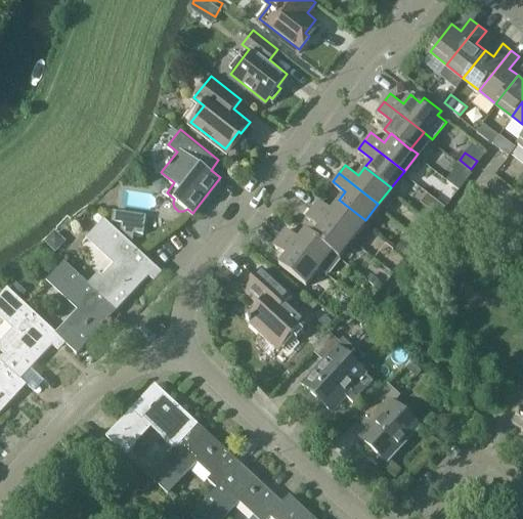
[(313,206),(352,236),(365,220),(339,200),(333,208),(319,198),(313,206)]
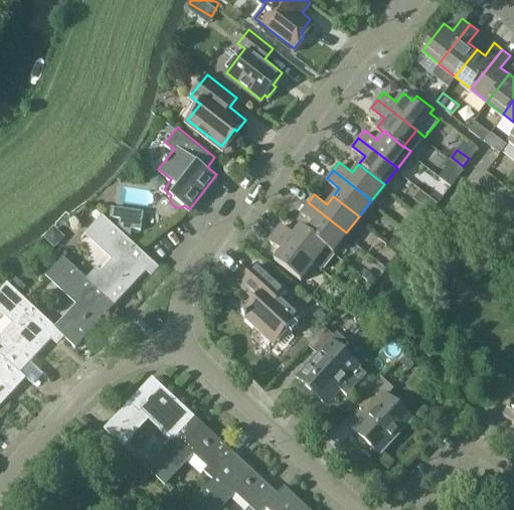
[(346,232),(308,202),(302,210),(314,220),(308,228),(307,229),(333,249),(346,232)]
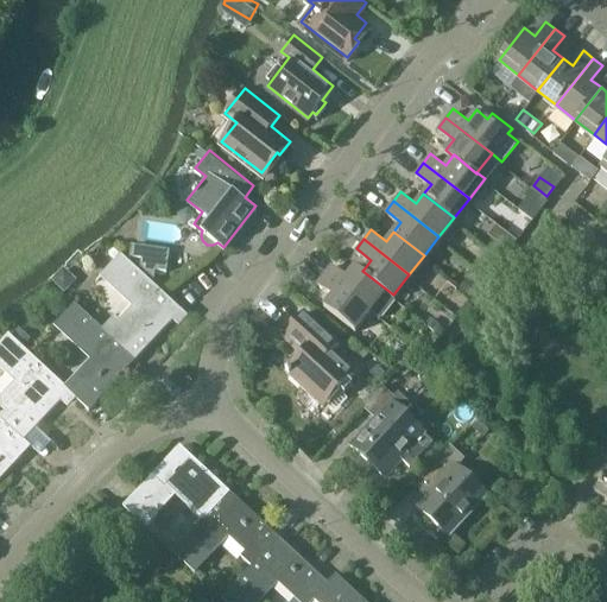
[(115,312),(102,327),(111,334),(136,356),(174,316),(177,319),(185,310),(120,249),(103,267),(137,298),(120,316),(115,312)]
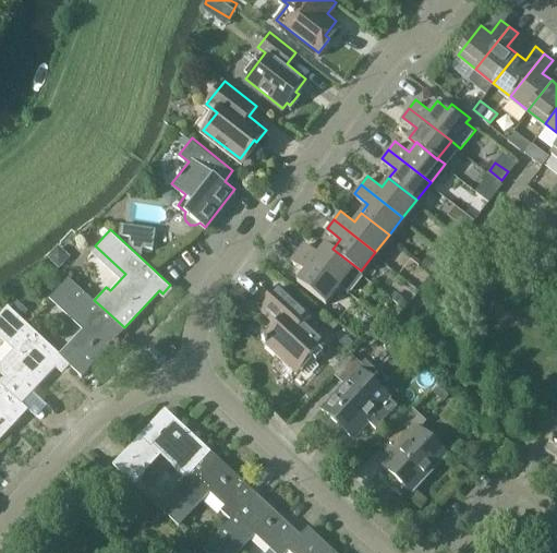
[(130,242),(142,253),(144,244),(154,247),(154,240),(131,237),(130,242)]
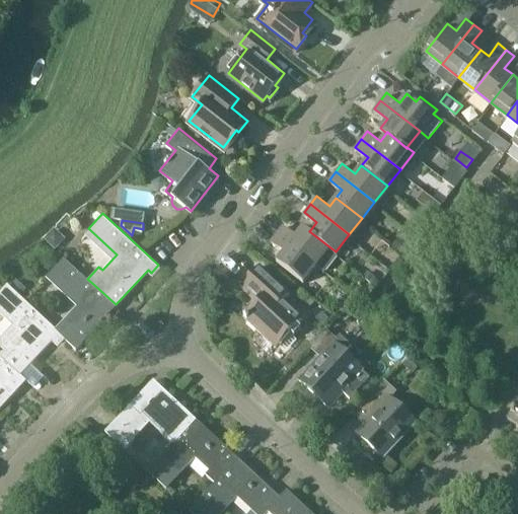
[(278,232),(316,263),(325,270),(338,253),(336,251),(309,231),(310,230),(303,225),(296,234),(284,224),(278,232)]
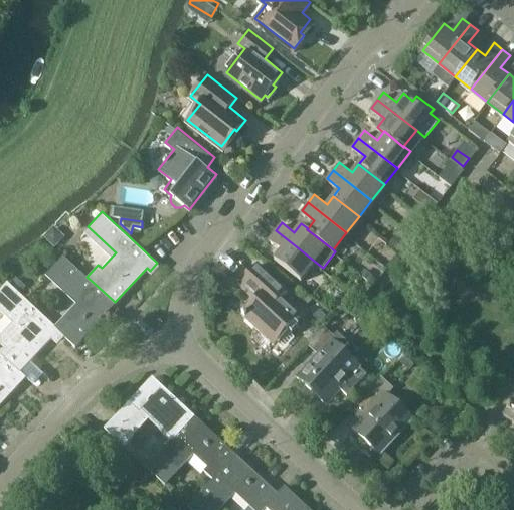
[(314,261),(276,230),(269,237),(282,247),(275,257),(301,278),(314,261)]
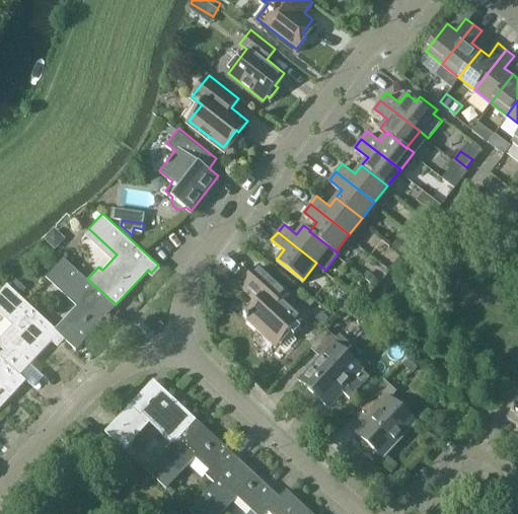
[(392,242),(402,249),(409,241),(399,234),(392,242)]
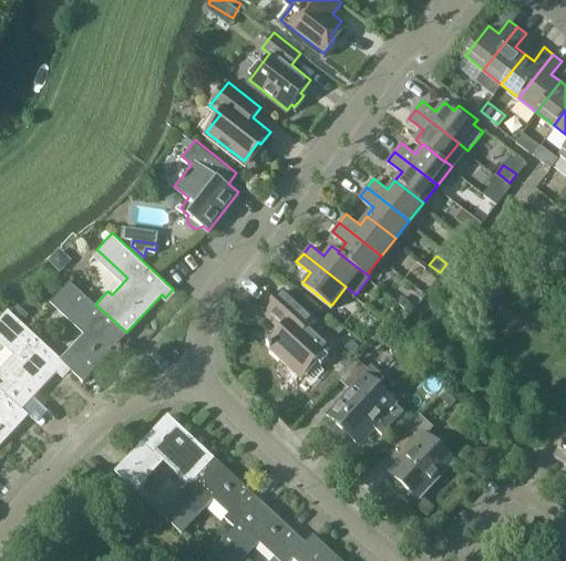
[(103,311),(95,304),(70,280),(54,295),(89,328),(61,357),(64,362),(83,378),(126,332),(103,311)]
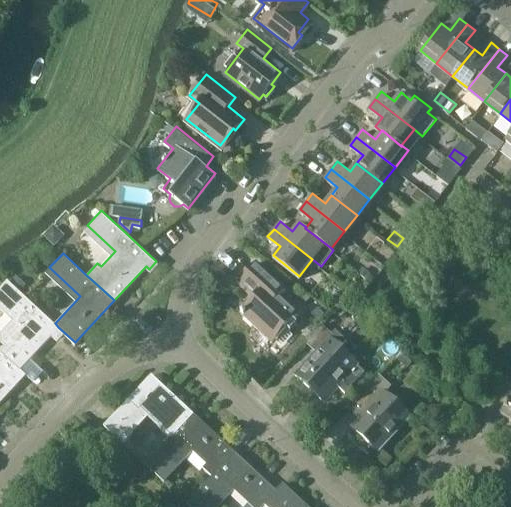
[(272,339),(297,311),(278,293),(284,285),(256,259),(237,279),(254,295),(241,310),(272,339)]
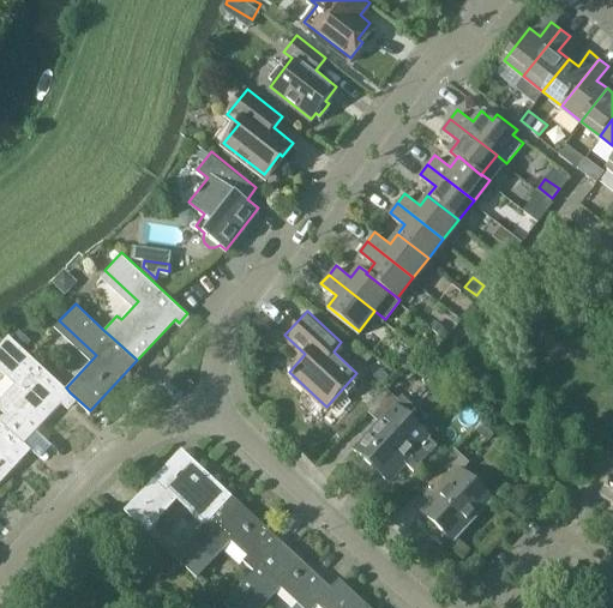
[(0,419),(25,441),(70,392),(66,387),(8,335),(0,343),(0,360),(18,377),(0,397),(0,407),(6,413),(0,417),(0,419)]
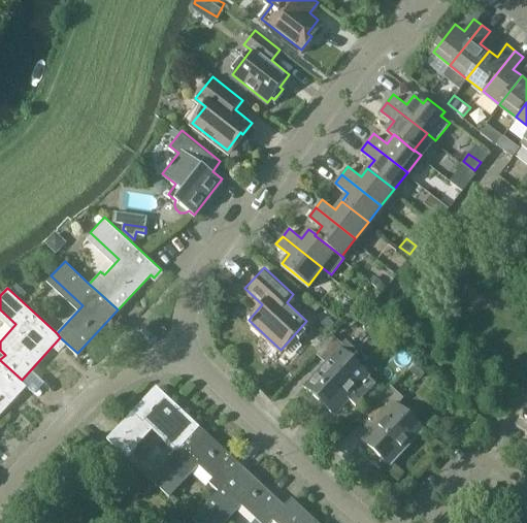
[(314,350),(324,360),(327,363),(321,370),(318,367),(304,382),(332,407),(346,392),(356,401),(376,380),(351,356),(358,349),(346,336),(341,340),(331,331),(314,350)]
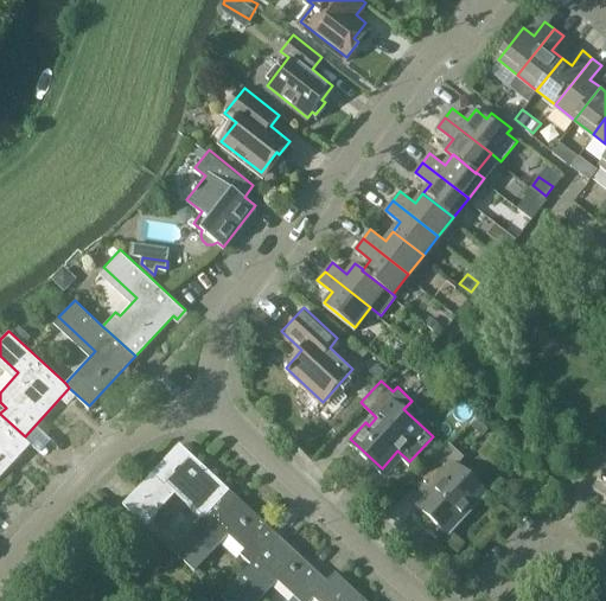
[(483,433),(496,420),(483,408),(471,421),(483,433)]
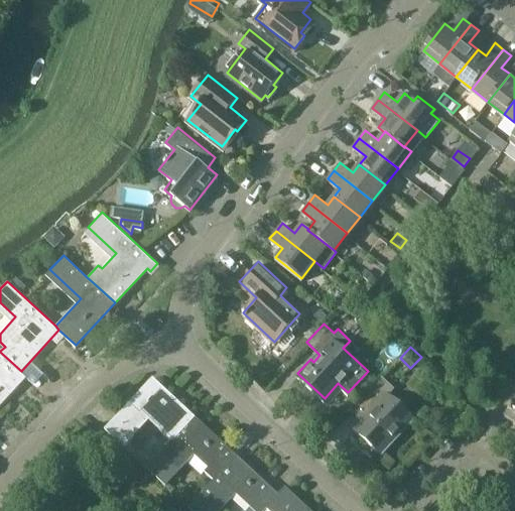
[(0,403),(26,375),(21,371),(0,352),(0,403)]
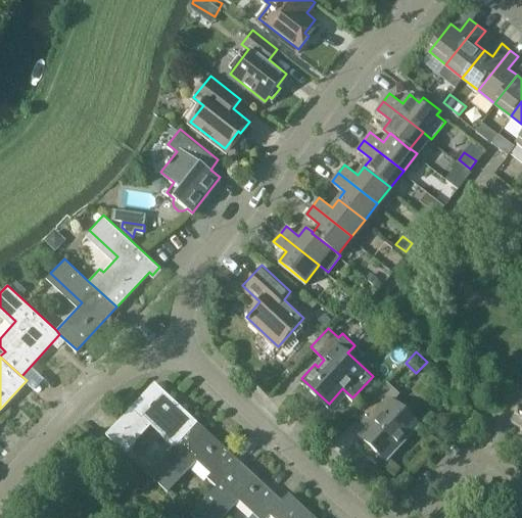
[(387,458),(420,423),(393,397),(400,390),(388,379),(369,398),(381,410),(360,433),(387,458)]
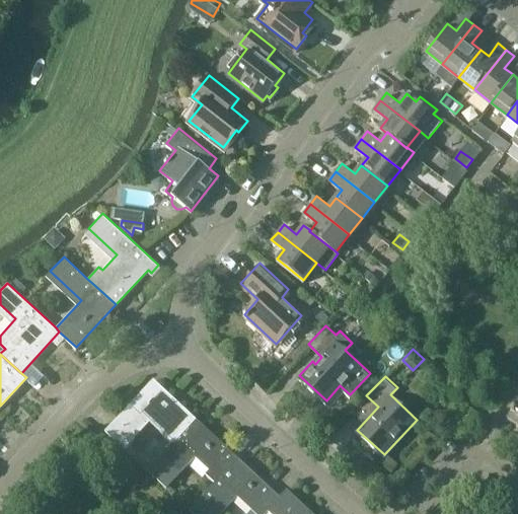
[(160,430),(172,442),(196,418),(152,377),(104,429),(124,447),(134,436),(131,433),(149,413),(163,427),(160,430)]
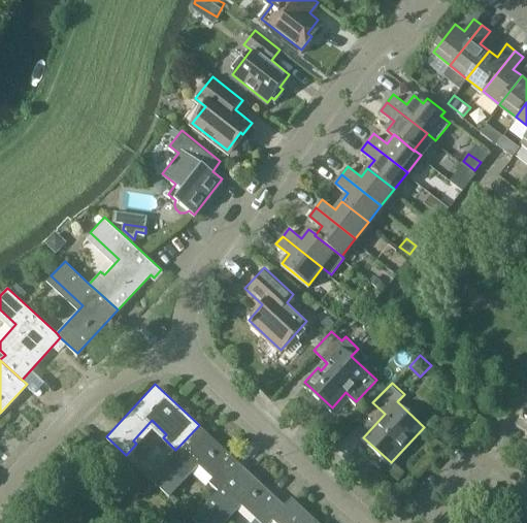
[(526,409),(517,424),(526,429),(526,409)]
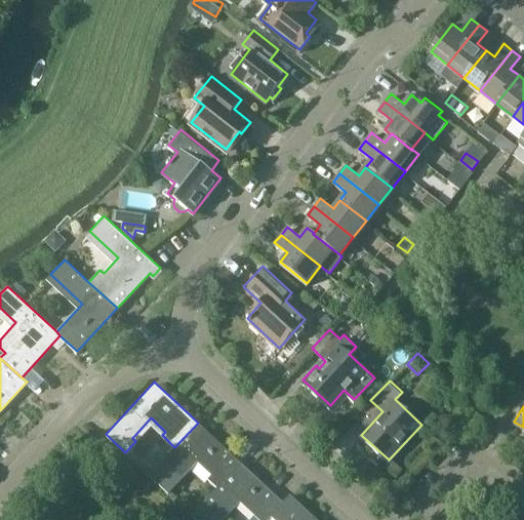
[(193,457),(220,483),(240,463),(198,423),(174,447),(150,474),(164,487),(193,457)]
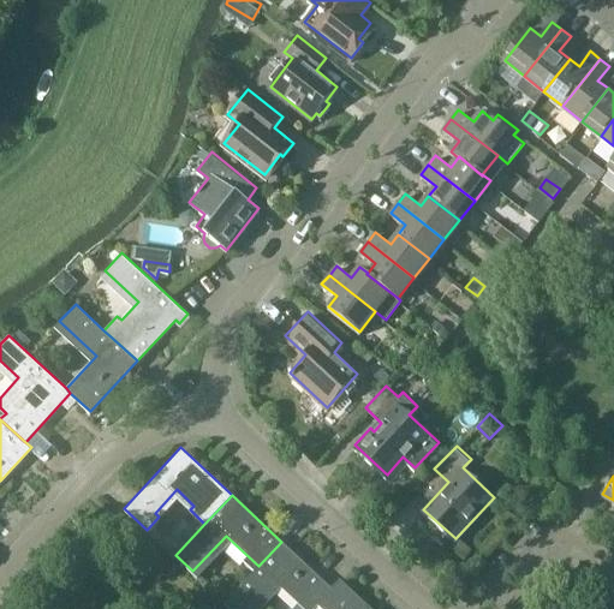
[(310,608),(317,603),(331,587),(329,587),(281,542),(258,566),(225,602),(232,608),(250,608),(276,583),(299,604),(294,608),(310,608)]
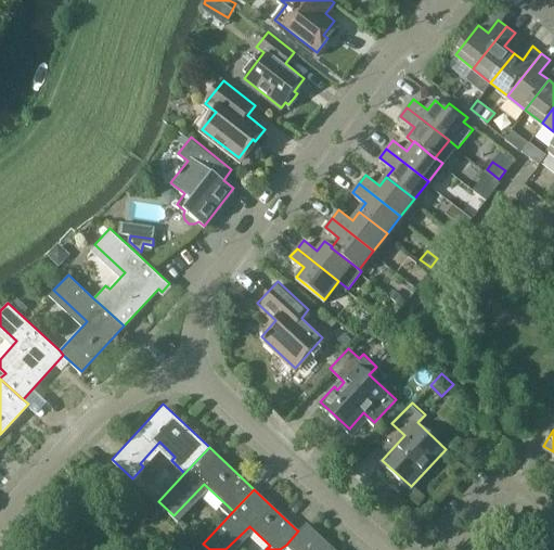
[(332,549),(304,523),(297,531),(298,531),(286,545),(292,549),(332,549)]
